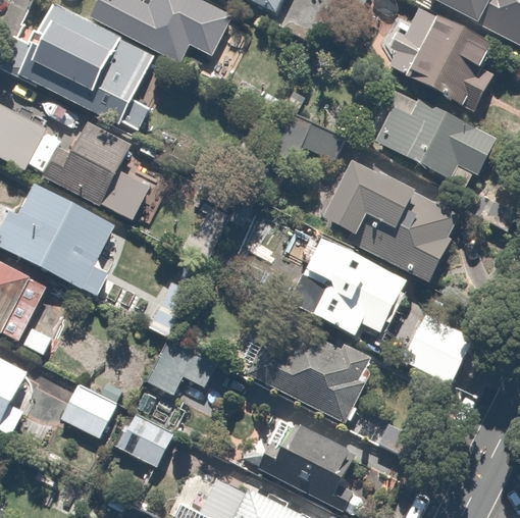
[(97,0),(90,16),(179,61),(188,44),(208,54),(229,11),(206,0),(152,0),(150,4),(142,0),(97,0)]
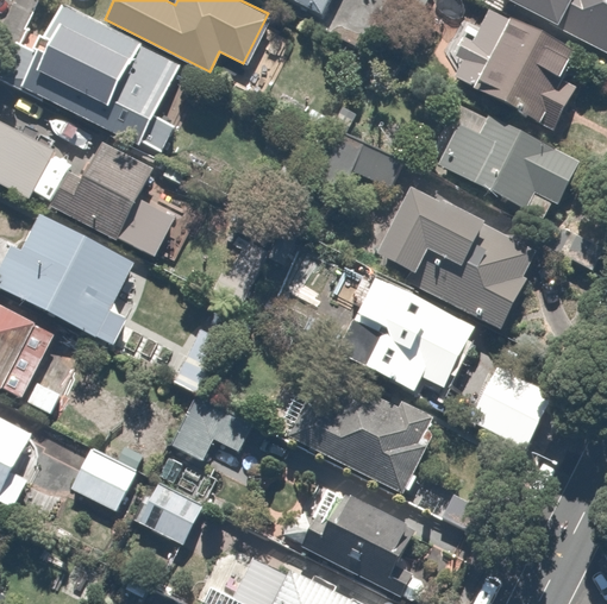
[(287,0),(317,14),(323,0),(287,0)]
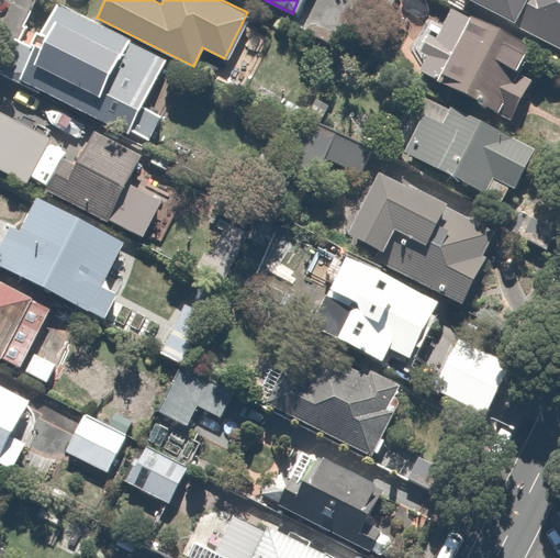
[(458,0),(559,53),(559,0),(458,0)]
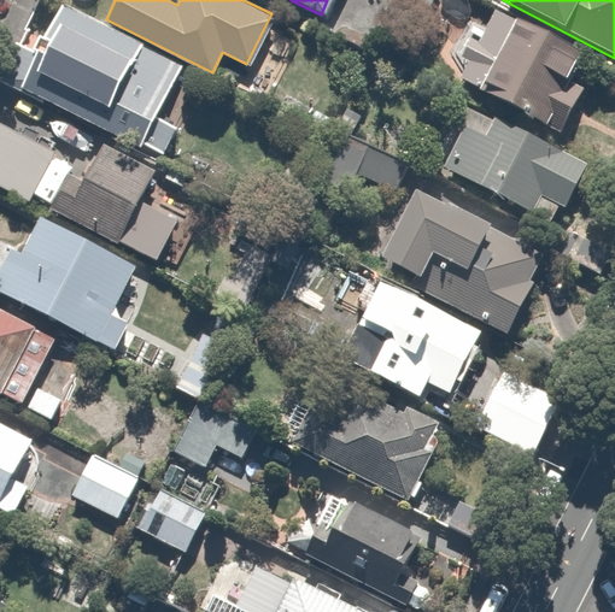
[(179,122),(158,112),(182,65),(59,4),(36,49),(9,35),(0,51),(0,77),(159,159),(179,122)]
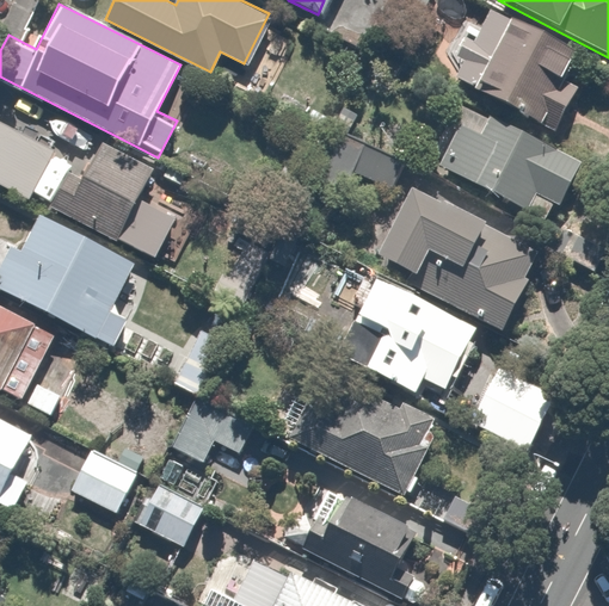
[(463,62),(451,85),(551,136),(577,87),(566,82),(580,54),(491,7),(487,17),(463,62)]
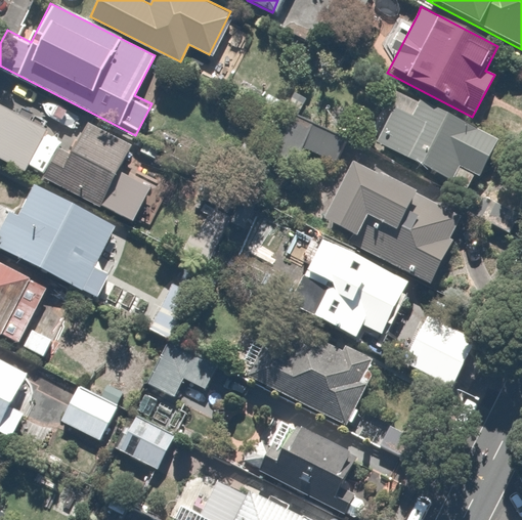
[(71,125),(0,84),(0,156),(39,179),(71,125)]
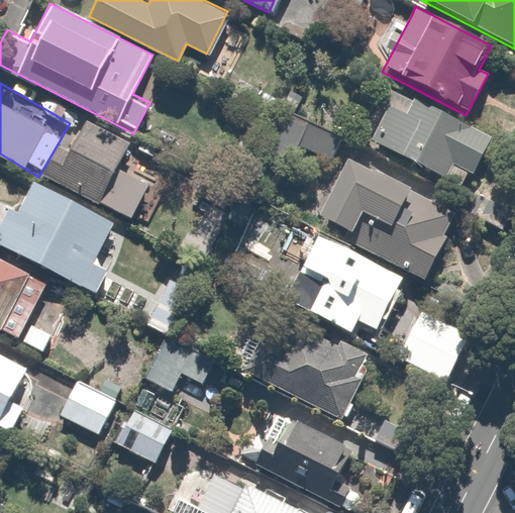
[(493,135),(401,88),(374,140),(452,181),(460,165),(475,172),(493,135)]
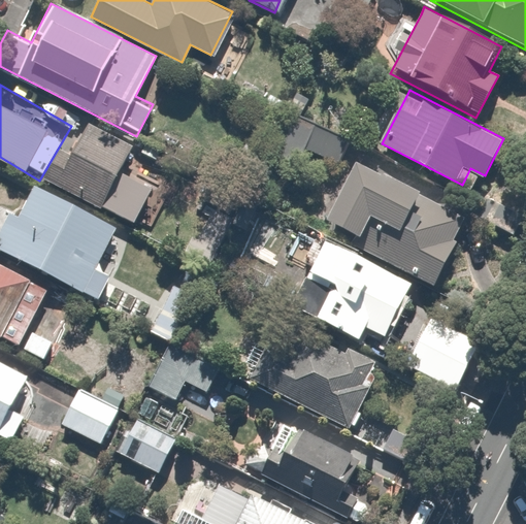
[(89,119),(54,179),(133,225),(159,182),(134,167),(143,150),(89,119)]
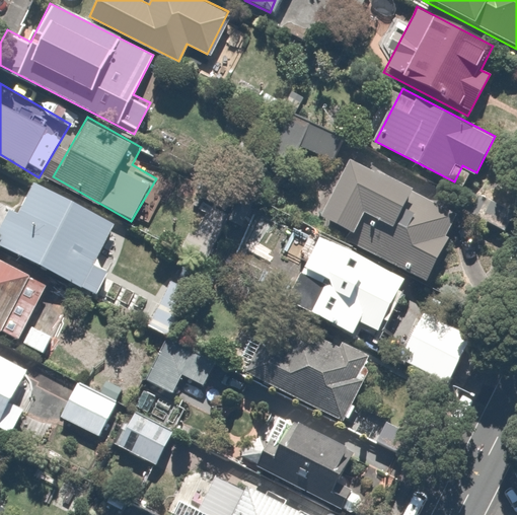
[(456,216),(348,161),(316,223),(425,278),(456,216)]
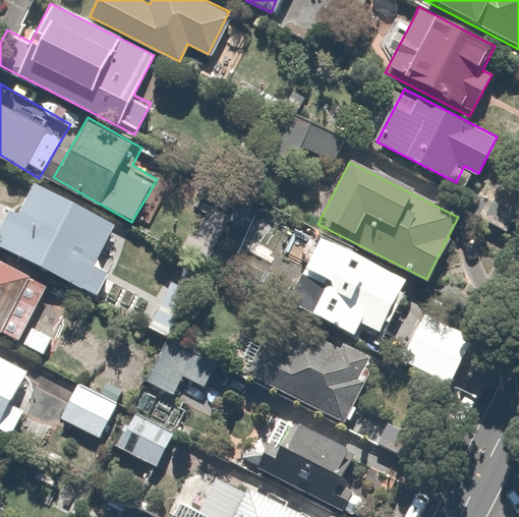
[(127,233),(32,183),(16,213),(6,208),(0,218),(0,245),(95,295),(127,233)]
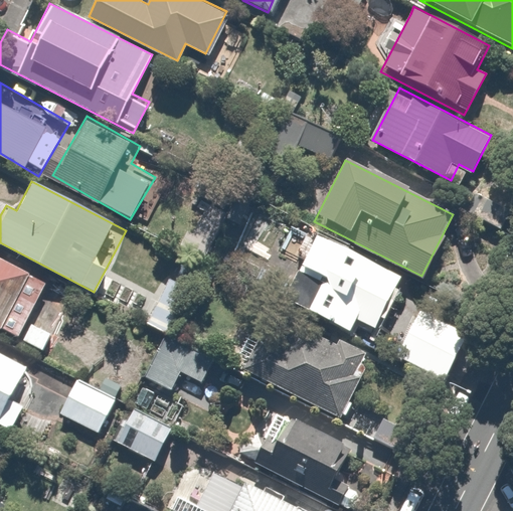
[(402,275),(311,227),(297,253),(306,259),(301,270),(320,280),(304,311),(350,335),(358,319),(377,328),(381,321),(394,327),(413,292),(397,284),(402,275)]
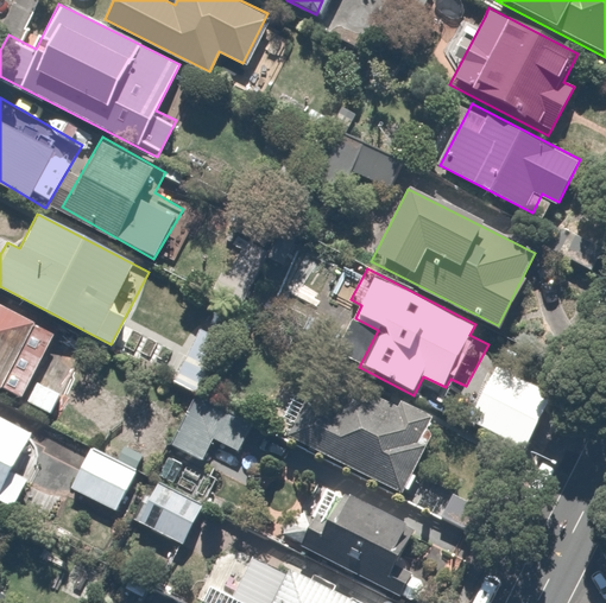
[(54,335),(0,305),(0,387),(43,412),(62,376),(38,363),(54,335)]
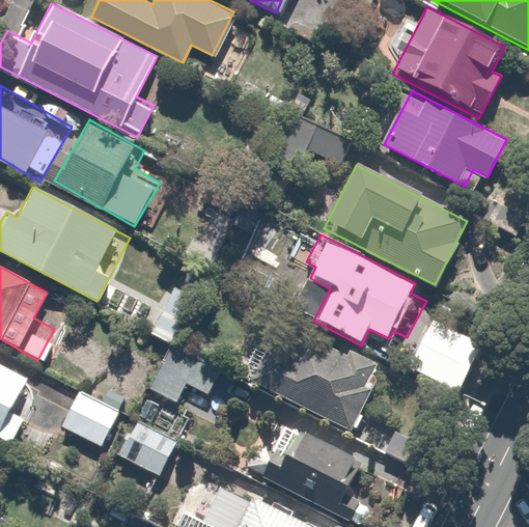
[(385,368),(318,330),(303,357),(268,337),(247,375),(350,432),(385,368)]
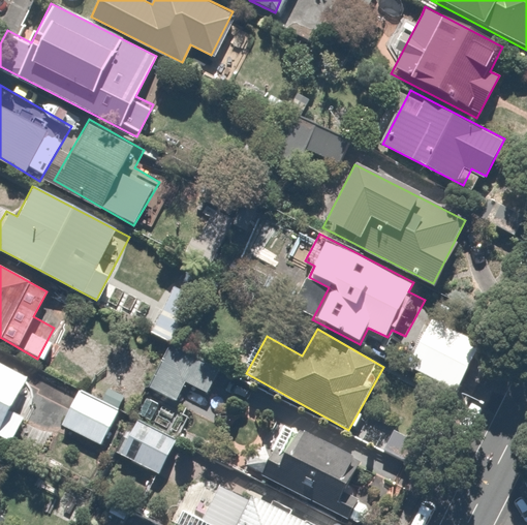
[(166,341),(145,383),(175,399),(186,379),(210,393),(221,370),(166,341)]
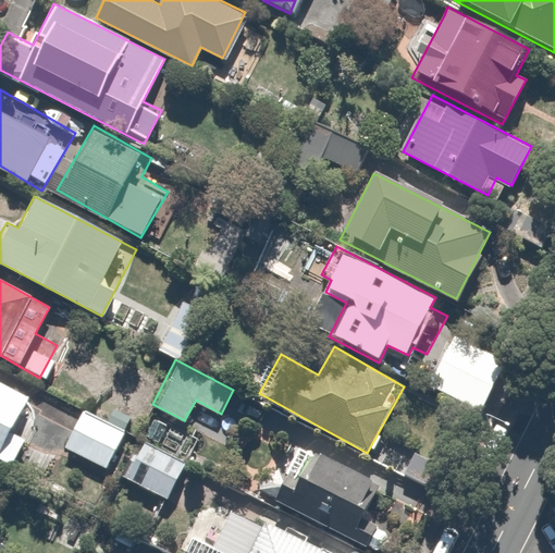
[(455,367),(441,393),(480,413),(494,388),(455,367)]
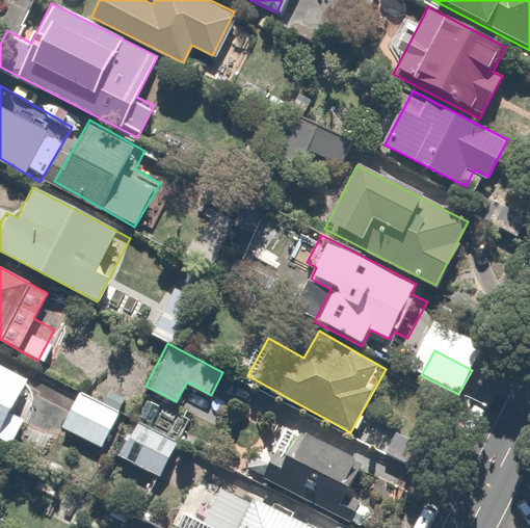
[(33,376),(0,359),(0,441),(35,458),(60,410),(25,392),(33,376)]
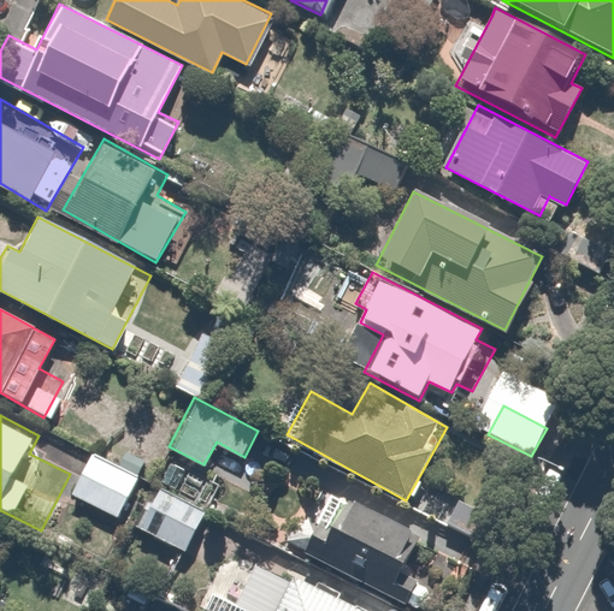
[(135,472),(92,449),(69,494),(112,517),(135,472)]
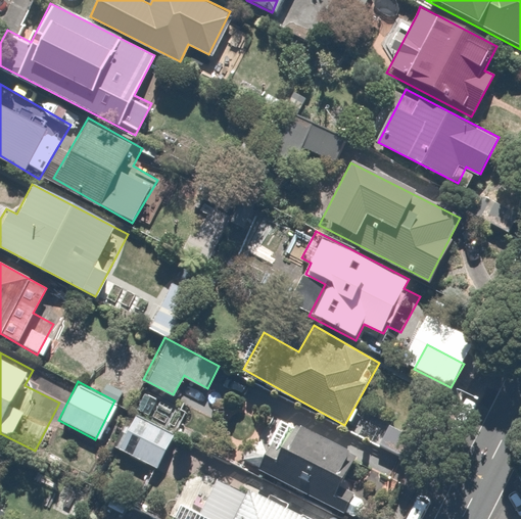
[(175,436),(132,414),(115,445),(158,468),(175,436)]
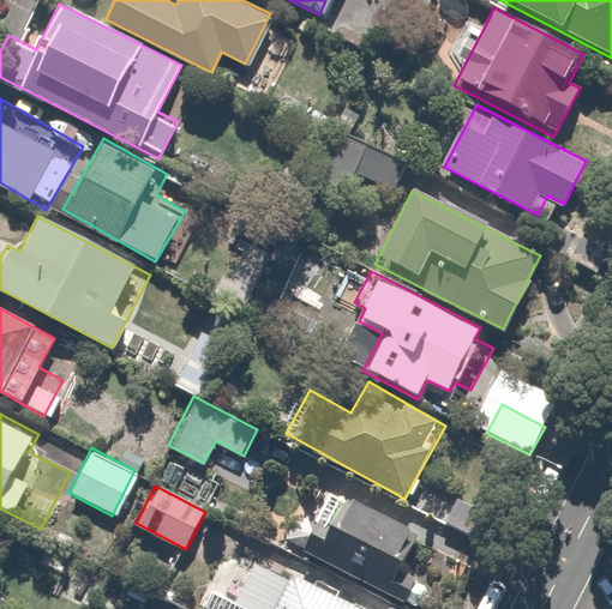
[(343,494),(333,514),(304,499),(283,537),(367,582),(403,601),(435,542),(343,494)]
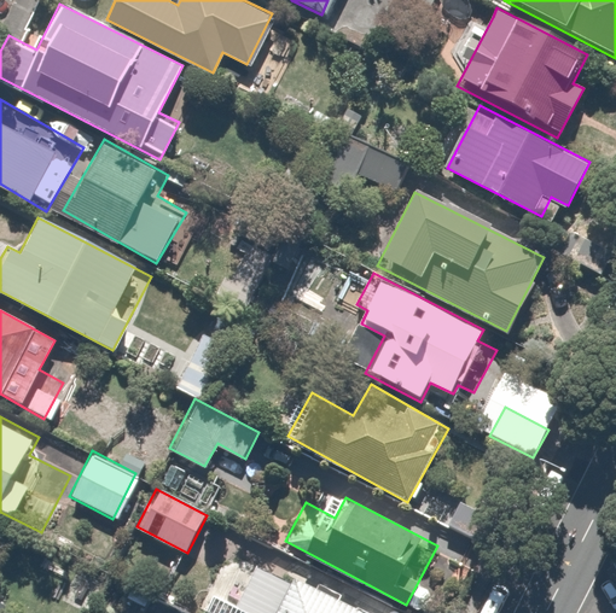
[(385,612),(259,552),(237,596),(214,585),(201,612),(385,612)]
